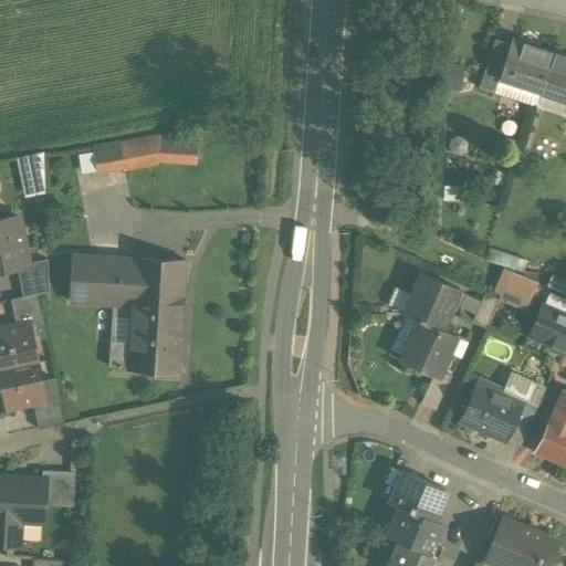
[(553,53),(512,40),(503,69),(499,80),(541,92),(553,53)]
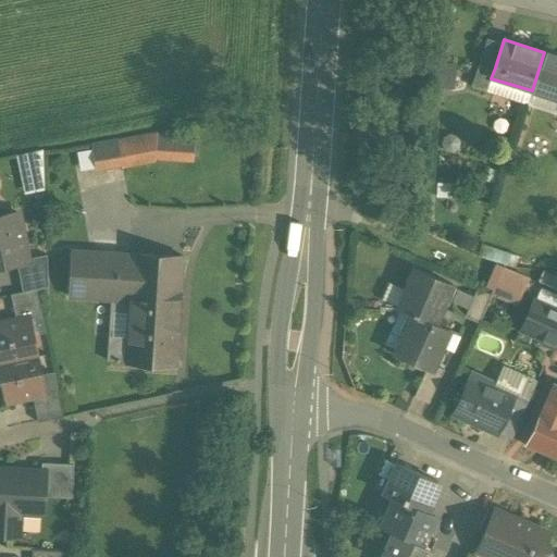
[(556,56),(544,52),(532,90),(556,99),(556,56)]
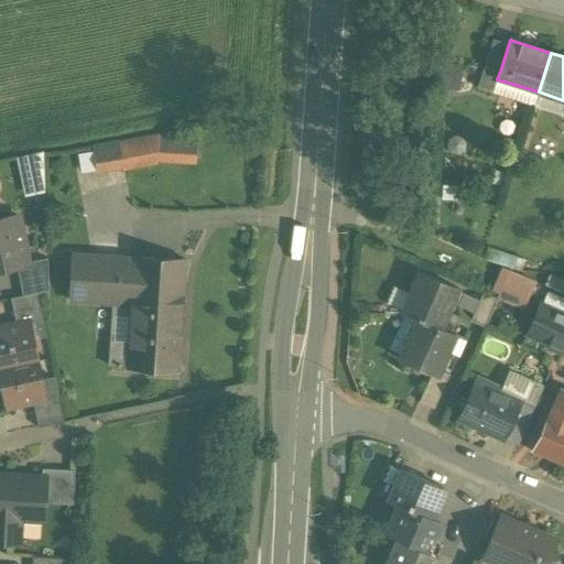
[(501,68),(486,63),(477,88),(492,94),(497,79),(501,68)]
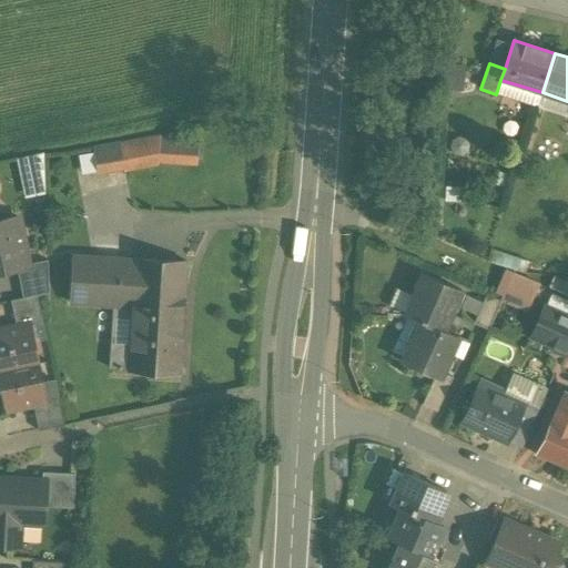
[(160,139),(94,150),(99,172),(160,161),(168,162),(169,140),(160,139)]
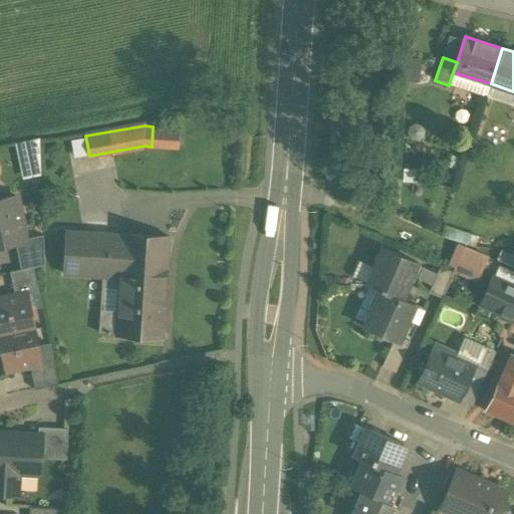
[(153,126),(152,147),(178,149),(180,127),(153,126)]
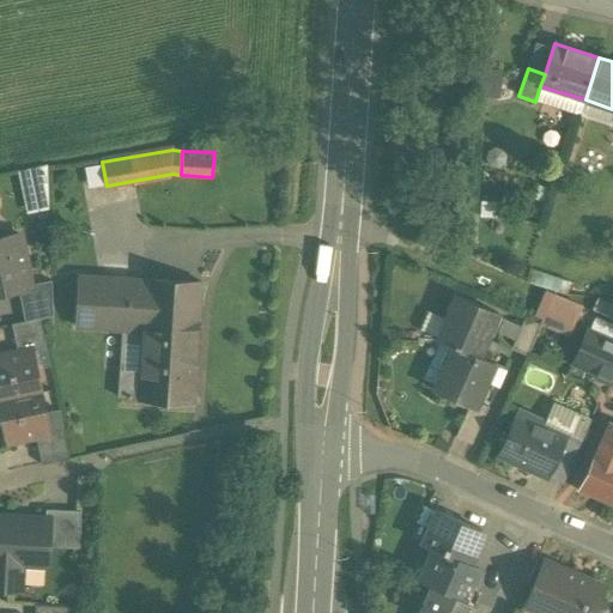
[(30,212),(48,208),(46,165),(22,170),(30,212)]
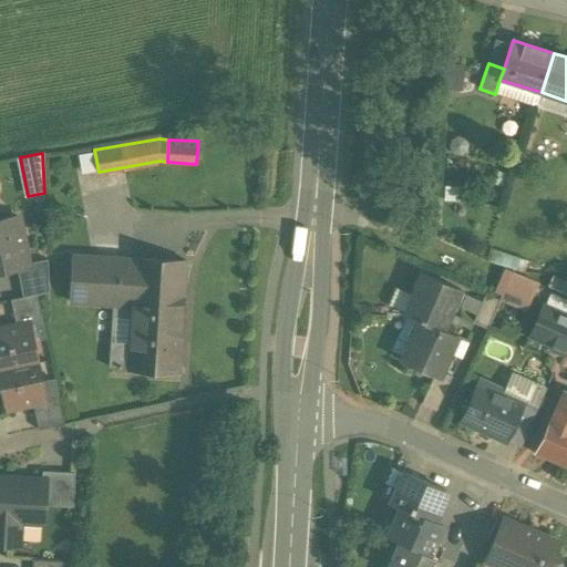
[(18,217),(0,220),(0,270),(28,266),(18,217)]
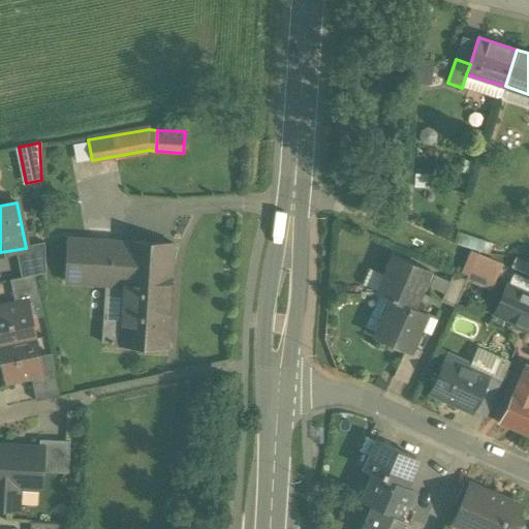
[(490,251),(493,242),(459,232),(457,242),(490,251)]
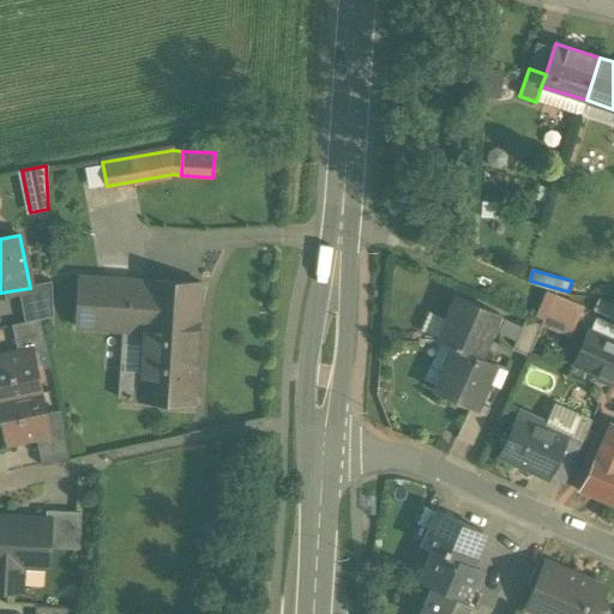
[(148,281),(80,277),(77,327),(124,331),(128,331),(127,344),(144,345),(148,281)]
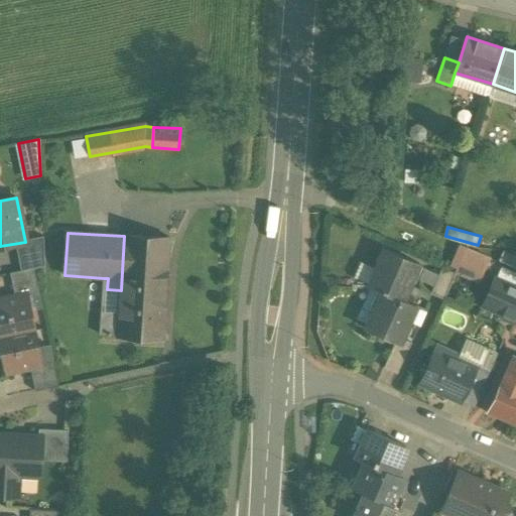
[(169,238),(124,235),(124,236),(121,290),(117,336),(162,339),(169,238)]
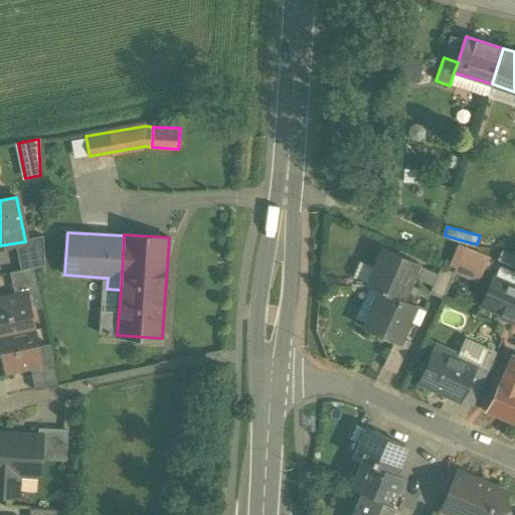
[(31,244),(16,247),(20,271),(33,268),(44,266),(43,236),(30,238),(31,244)]
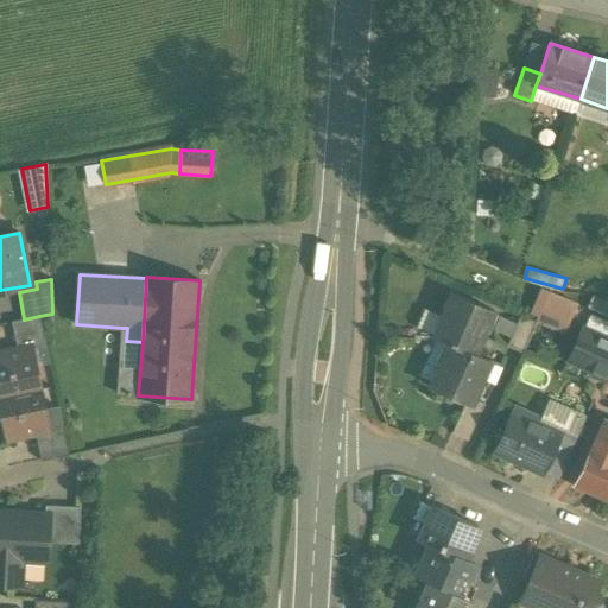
[(493,311),(453,295),(434,339),(449,346),(450,344),(474,355),(475,355),(485,331),(483,331),(492,312),(493,314),(493,311)]
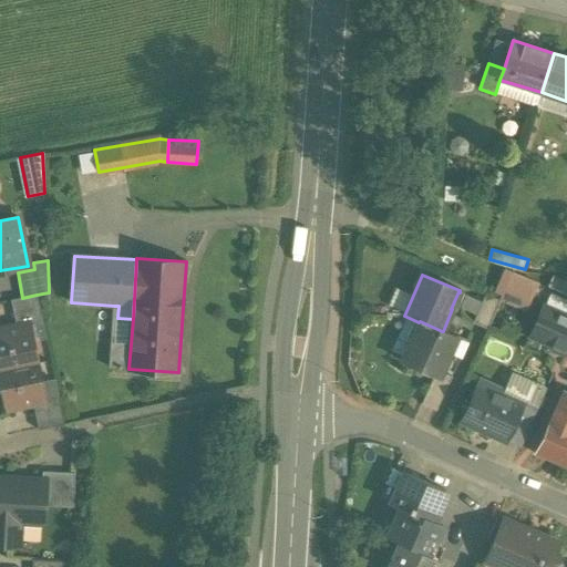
[(486,292),(473,323),(487,330),(501,299),(486,292)]
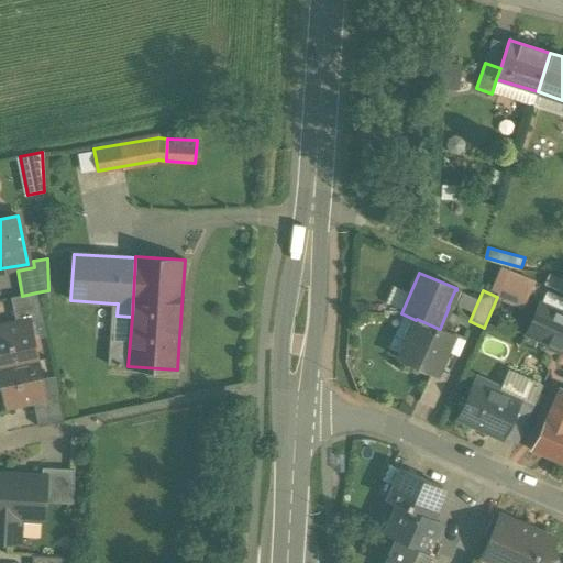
[(22,296),(11,298),(15,324),(29,321),(30,322),(42,320),(36,293),(22,296)]
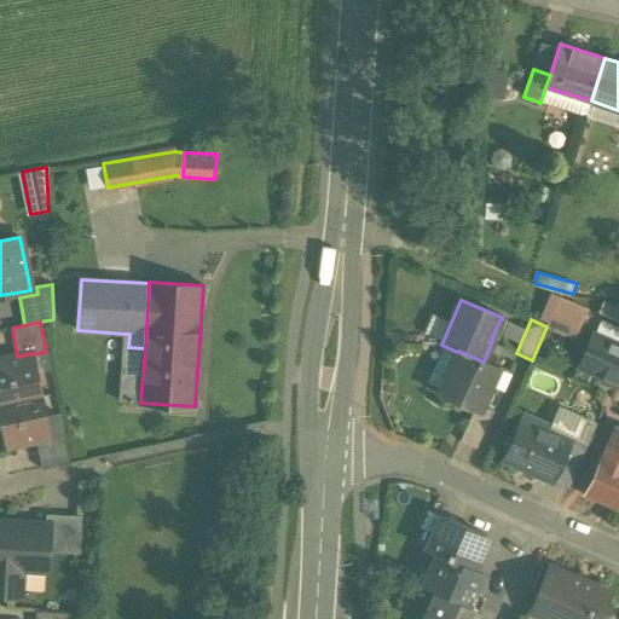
[(145,348),(128,347),(129,334),(125,334),(120,401),(140,403),(145,348)]
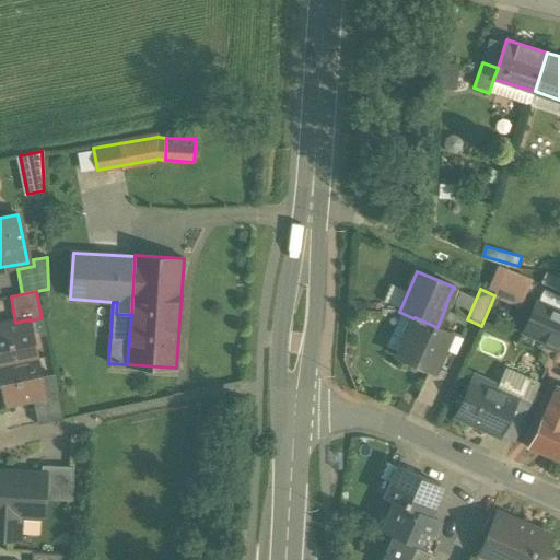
[(559,313),(536,303),(523,333),(543,341),(544,346),(555,350),(559,349),(559,348),(559,313)]
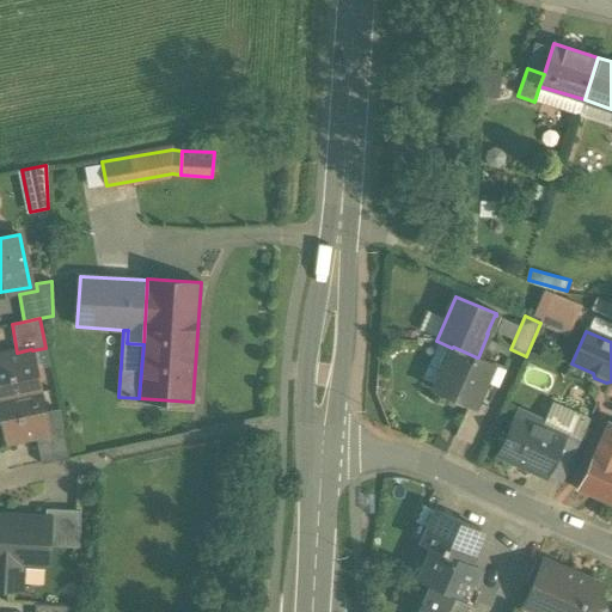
[(477,357),(453,347),(452,348),(445,366),(444,366),(433,391),(469,407),(473,408),(476,402),(494,363),(478,357),(477,357)]
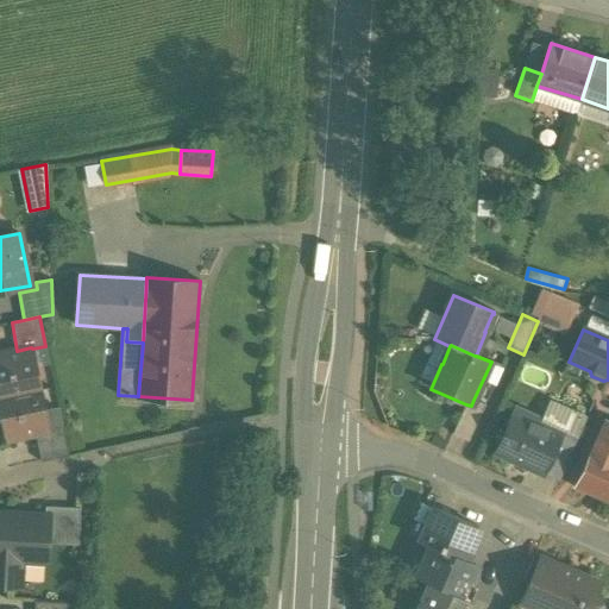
[(17,351),(0,353),(0,397),(41,389),(32,349),(31,347),(17,351)]
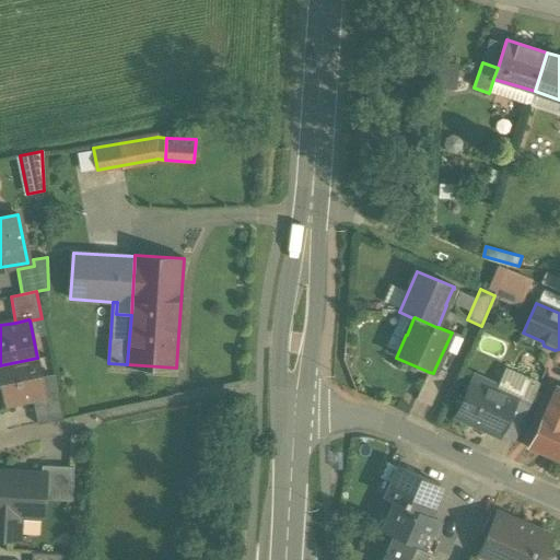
[(37,358),(0,365),(0,374),(7,405),(32,399),(45,397),(45,395),(37,358)]
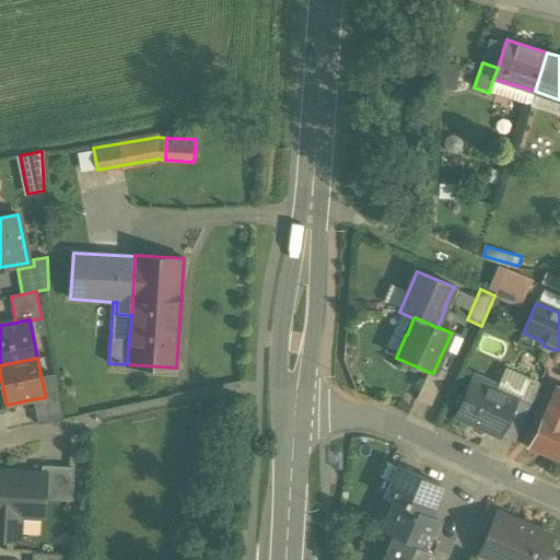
[(429,372),(417,399),(431,406),(446,372),(435,368),(433,373),(429,372)]
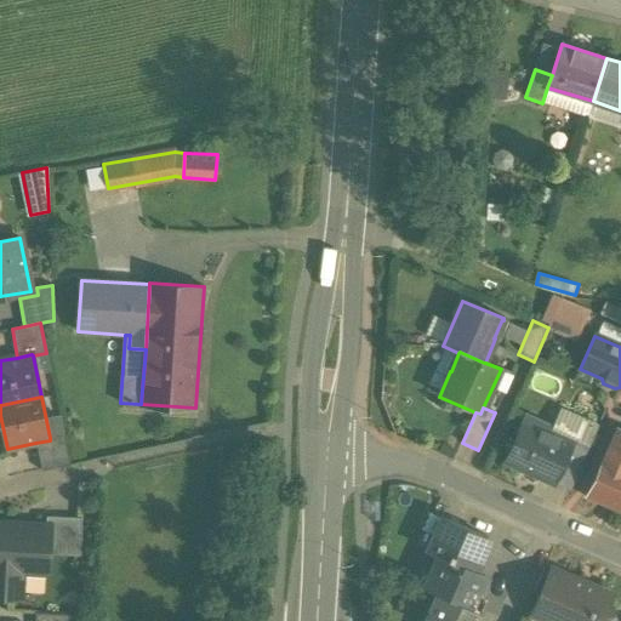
[(552,434),(524,422),(506,461),(554,483),(573,444),(574,439),(553,429),(552,434)]
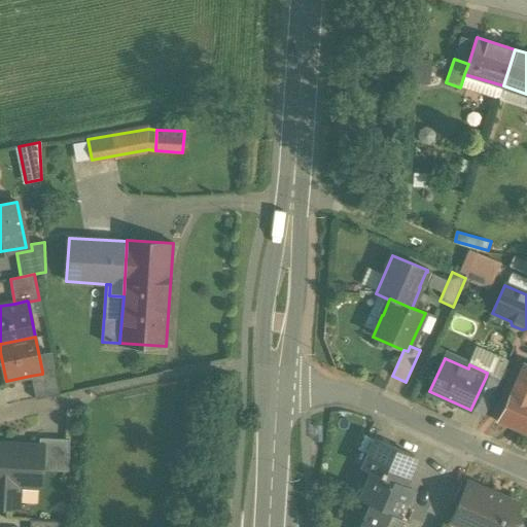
[(526,363),(524,363),(513,388),(512,388),(497,421),(526,434),(526,363)]
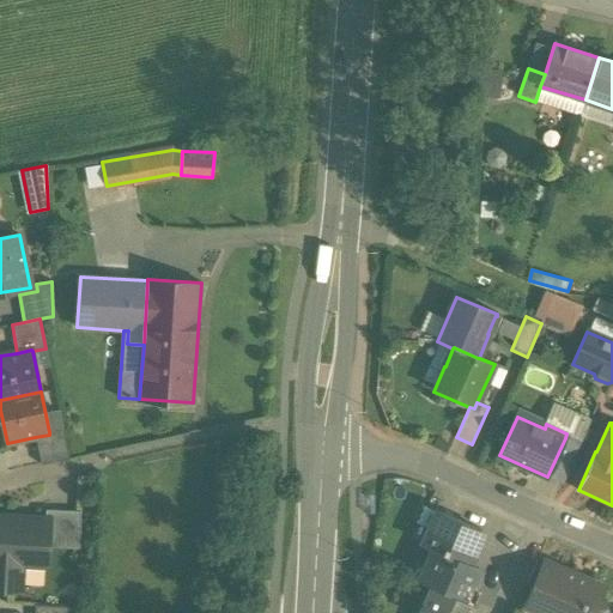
[(64,430),(49,432),(49,435),(35,437),(41,465),(70,459),(64,430)]
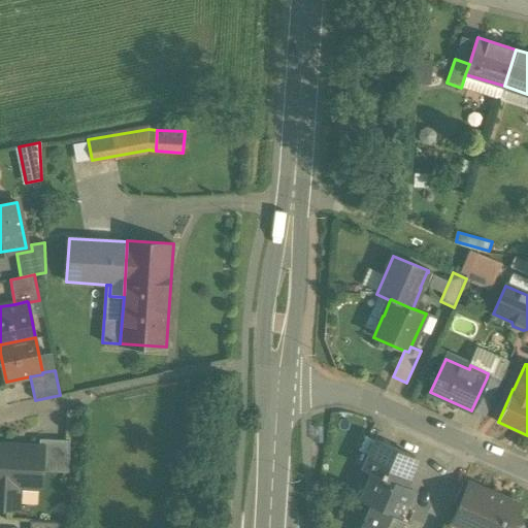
[(487,377),(471,410),(484,417),(499,383),(487,377)]
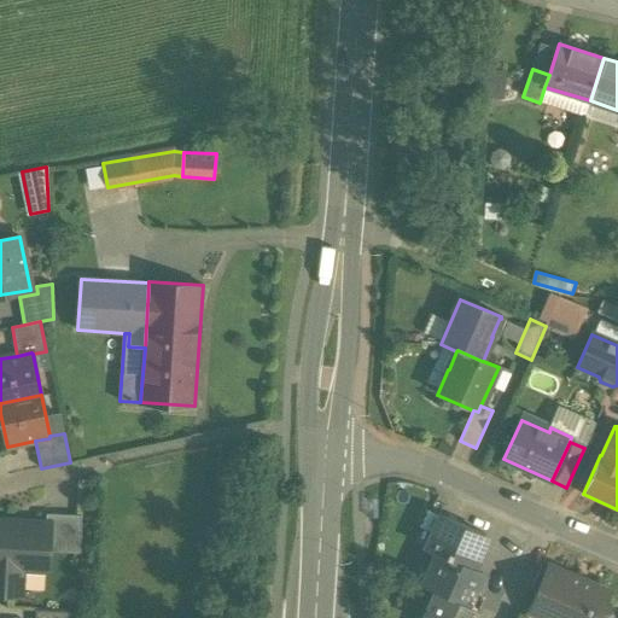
[(436,502),(431,512),(442,517),(438,514),(442,506),(445,508),(447,507),(436,502)]
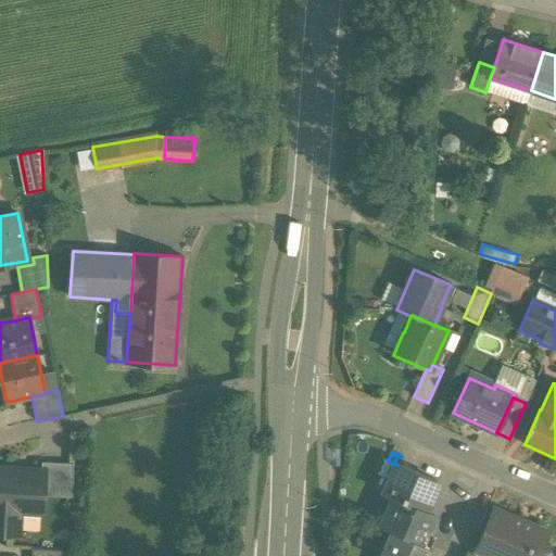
[(73,465),(41,463),(41,471),(43,471),(42,493),(72,494),(72,498),(73,498),(73,465)]
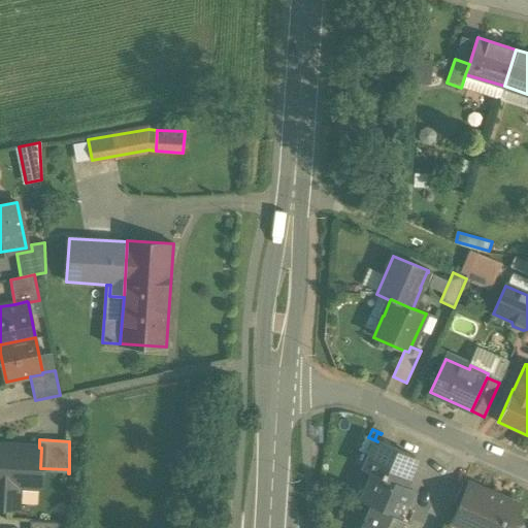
[(415,458),(377,441),(365,469),(374,473),(402,486),(415,458)]
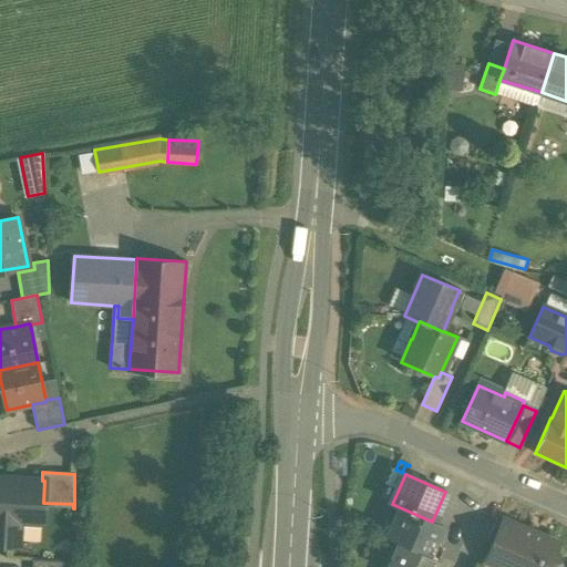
[(42,481),(0,478),(0,544),(18,545),(18,544),(12,543),(13,523),(35,524),(37,503),(43,503),(44,481),(42,481)]
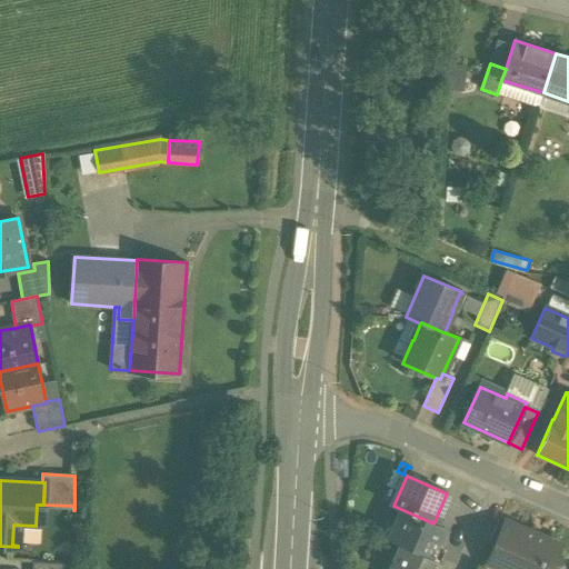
[(433,523),(403,510),(391,539),(402,545),(431,557),(445,528),(433,523)]
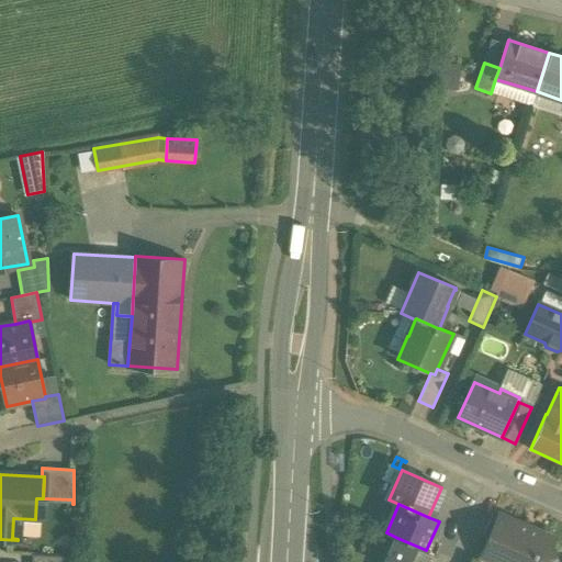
[(527,527),(498,515),(480,557),(492,561),(507,561),(508,561),(510,561),(543,561),(554,539),(536,531),(535,531),(535,532),(527,530),(527,529),(527,527)]
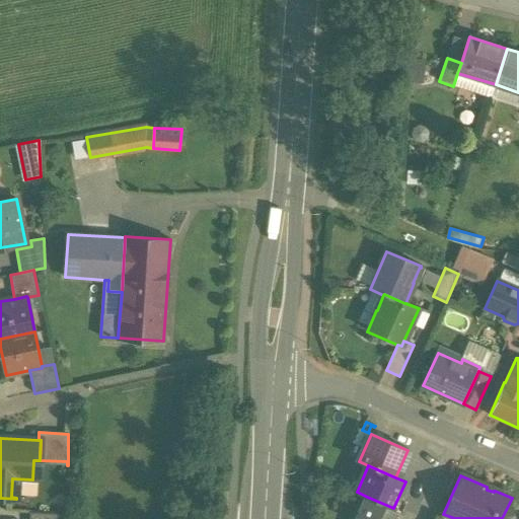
[(393,508),(367,497),(357,518),(400,518),(403,513),(393,508)]
